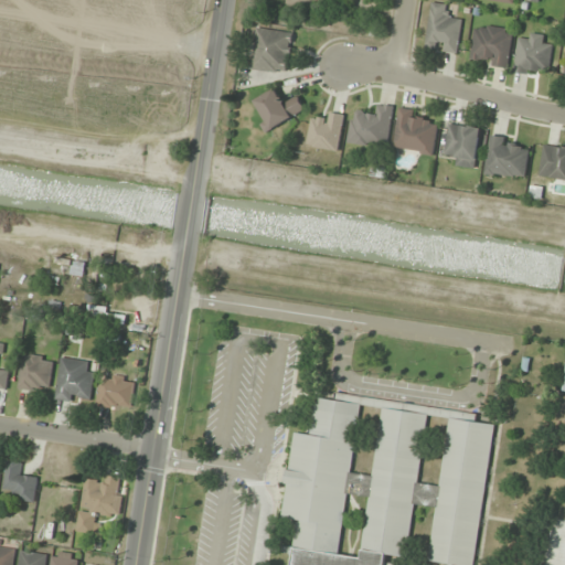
[(425,49),(459,54),(464,19),(451,17),(454,6),(432,2),(425,49)]
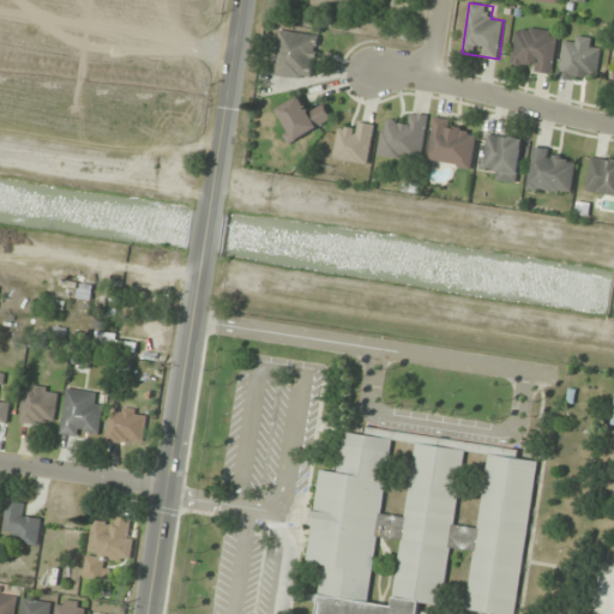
[(559,31),(517,26),(512,68),(554,74),(559,31)]
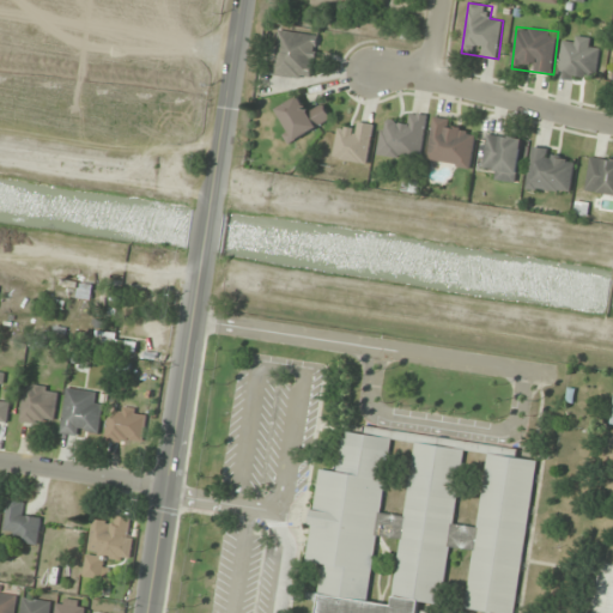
[(320,35),(279,30),(274,77),(315,80),(320,35)]
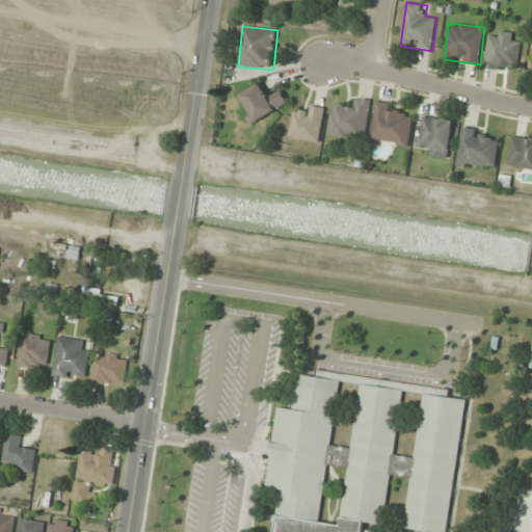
[(522,35),(490,30),(484,69),(506,72),(507,63),(516,65),(522,35)]
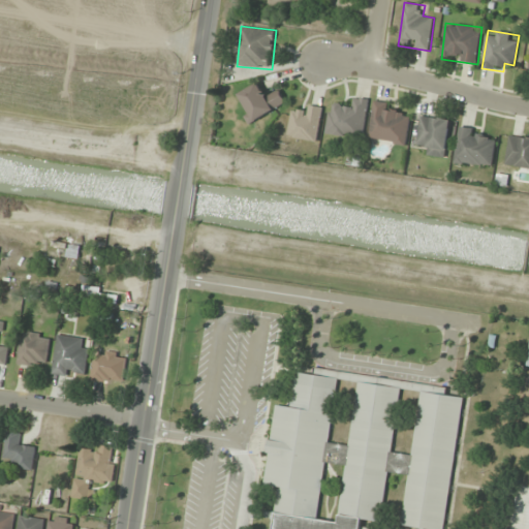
[(278,89),(268,95),(260,83),(238,95),(253,122),(286,103),(278,89)]
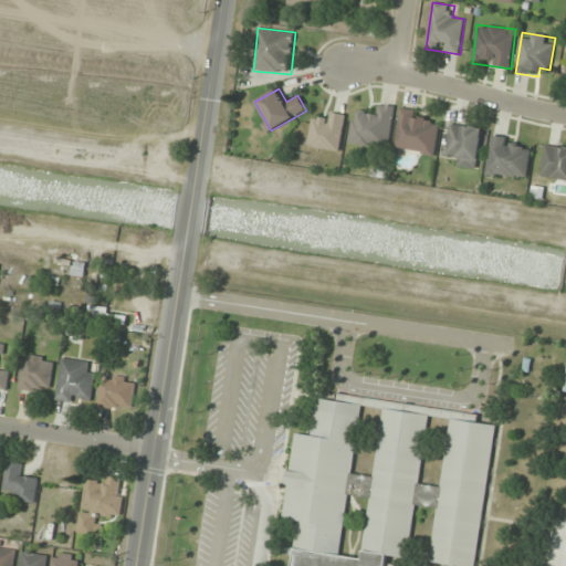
[(389,153),(396,107),(378,104),(376,115),(354,112),(348,147),(389,153)]
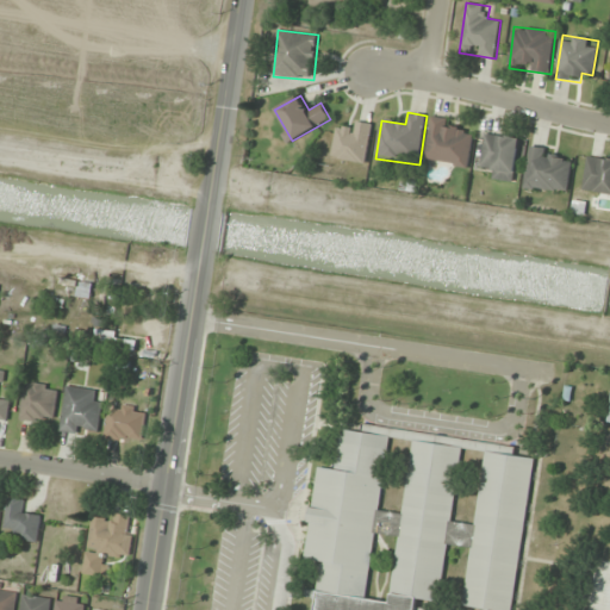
[(453,119),(433,116),(424,162),(470,169),(475,135),(452,131),(453,119)]
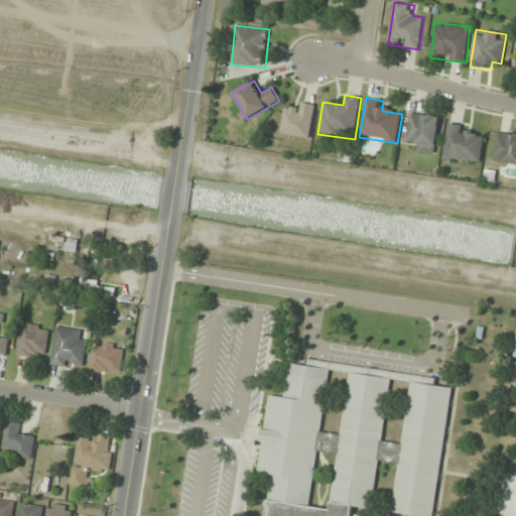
[(310,138),(315,105),(295,102),(294,111),(285,109),(281,133),(310,138)]
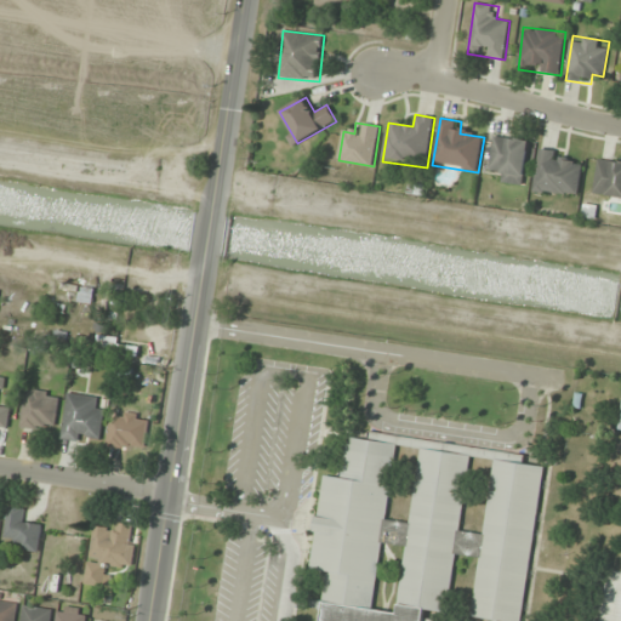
[(525,184),(530,140),(493,136),(490,169),(501,170),(501,182),(525,184)]
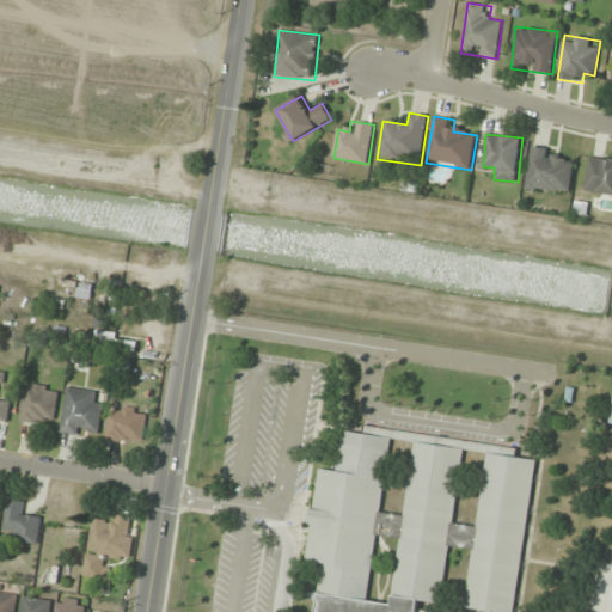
[(526,188),(570,194),(575,155),(531,150),(526,188)]
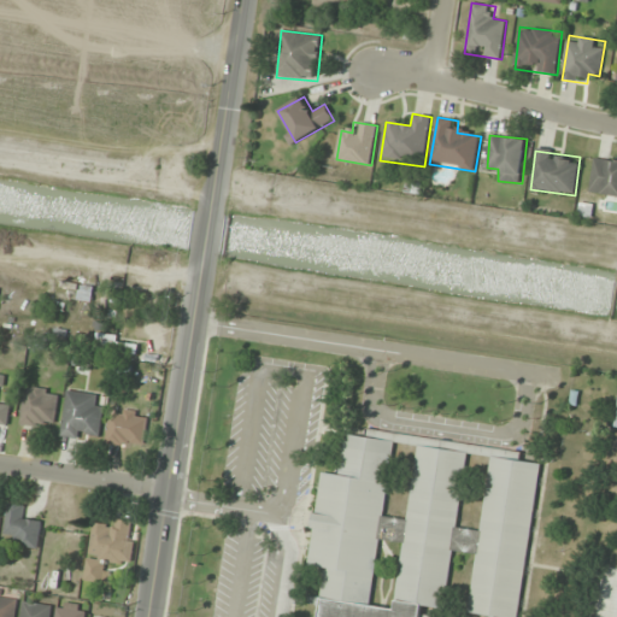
[(616,197),(616,162),(595,158),(589,191),(616,197)]
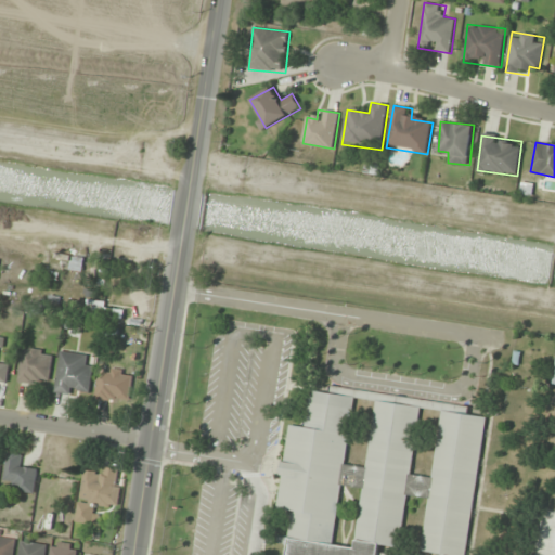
[(85,258),(74,257),(72,270),(82,271),(85,258)]
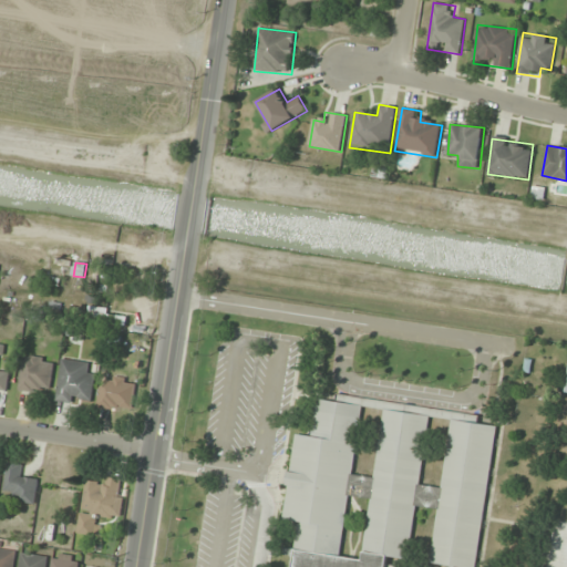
[(55,361),(26,356),(20,388),(50,393),(55,361)]
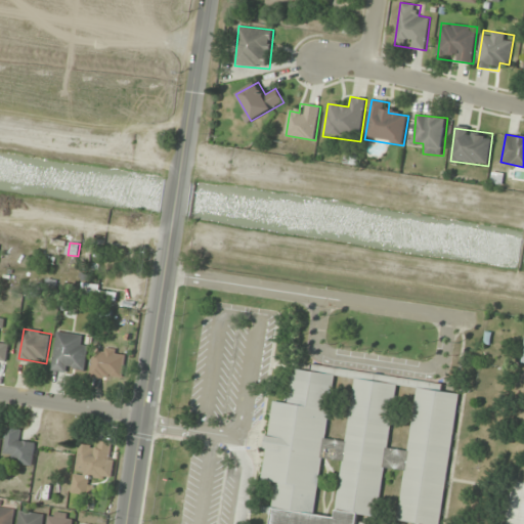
[(85,374),(90,337),(57,333),(52,369),(85,374)]
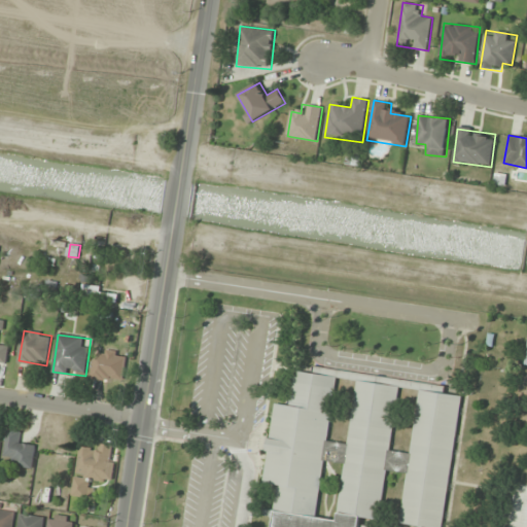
[(95,357),(92,378),(124,382),(128,354),(105,351),(104,358),(95,357)]
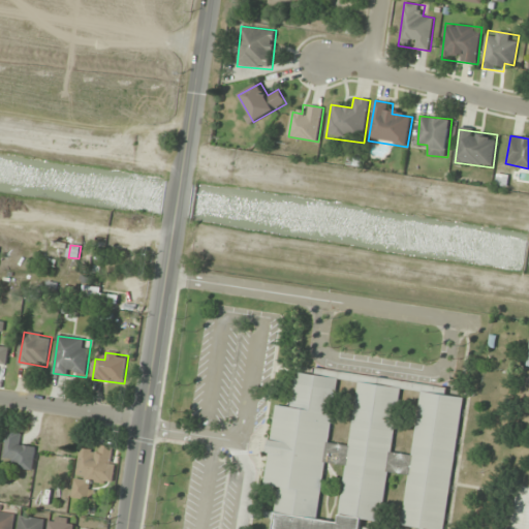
[(428,528),(445,528),(462,398),(443,396),(445,386),(315,370),(315,374),(297,372),(292,406),(276,404),(266,485),(279,487),(273,528),(361,528),(363,519),(381,522),(387,472),(408,475),(402,526),(428,528)]
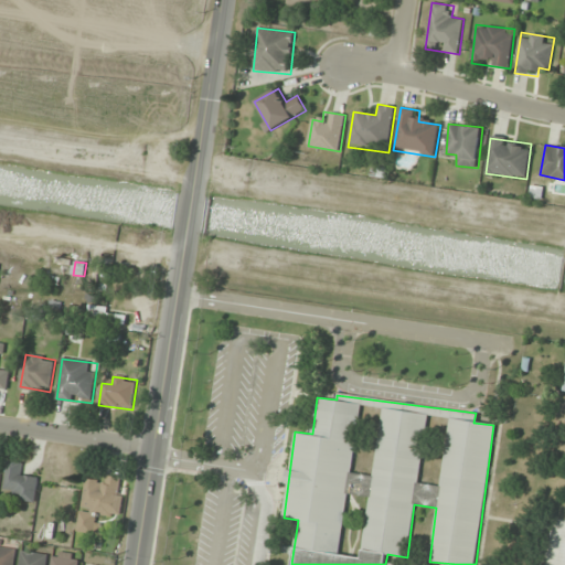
[(13,500),(35,502),(39,476),(22,473),(23,462),(9,460),(6,488),(14,489),(13,500)]
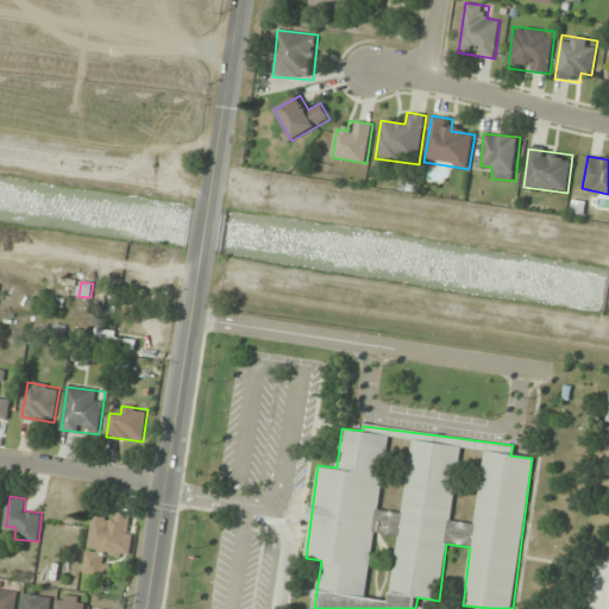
[(107,553),(132,556),(136,515),(114,513),(113,520),(90,519),(86,573),(106,576),(107,553)]
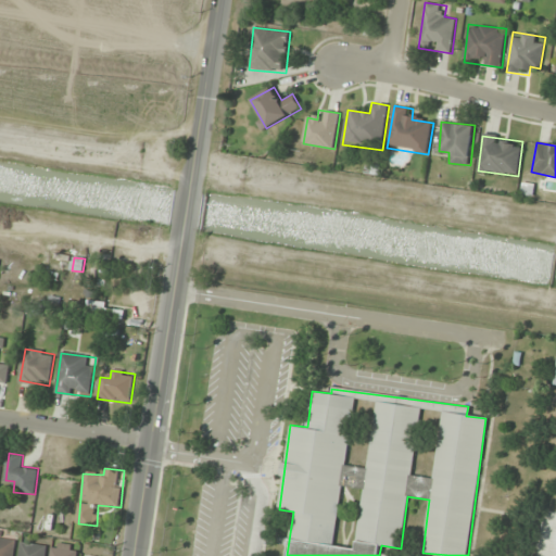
[(14,555),(16,540),(0,538),(0,555),(14,555)]
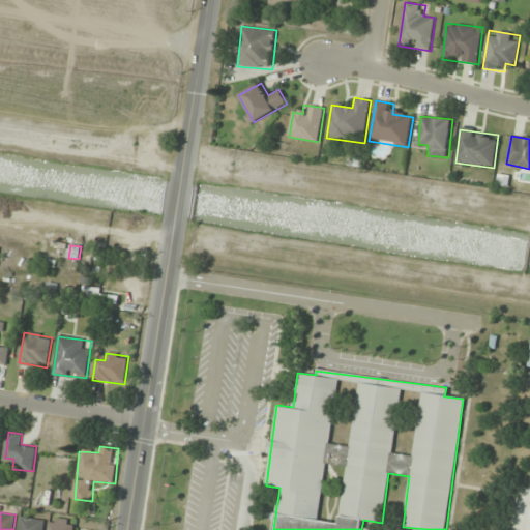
[(43,529),(46,521),(22,516),(19,529),(43,529)]
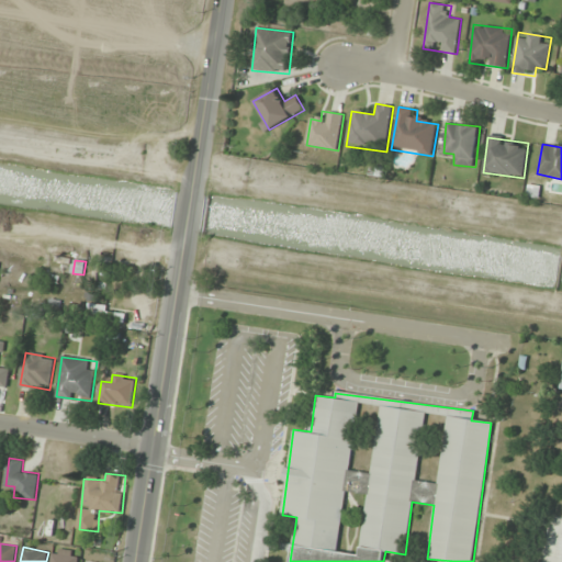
[(77,561),(77,550),(51,550),(51,561),(77,561)]
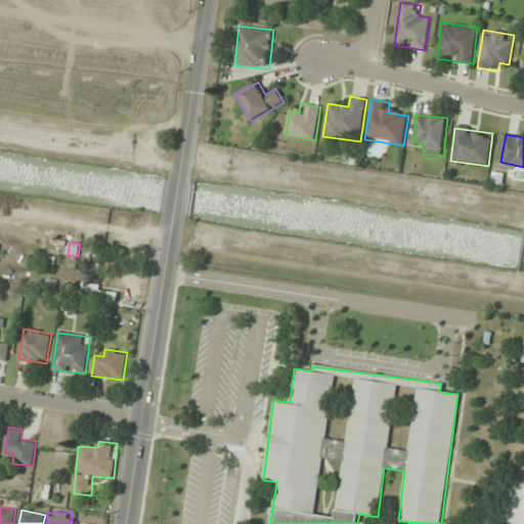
All buildings are outlined.
